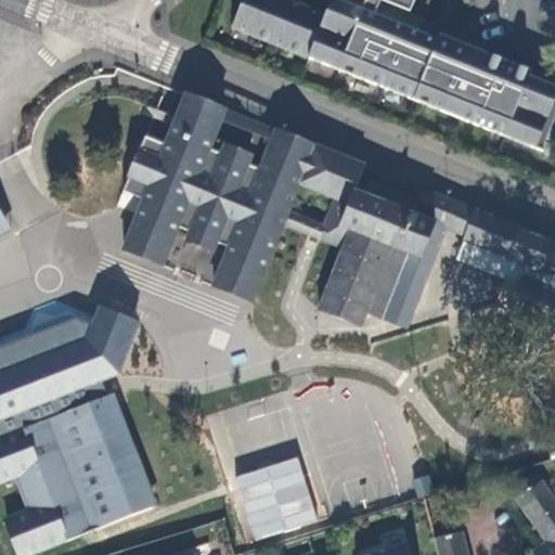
[(288,0),(242,0),(231,28),(541,152),(554,117),(554,106),(552,106),(554,99),(554,87),(529,77),(531,72),(485,53),(480,65),(466,60),(468,53),(335,0),(331,0),(325,15),(288,0)]
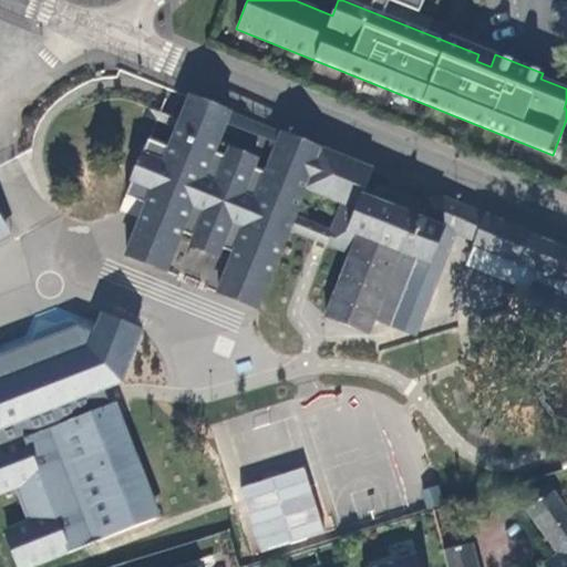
[(387,0),(413,11),(416,0),(387,0)]
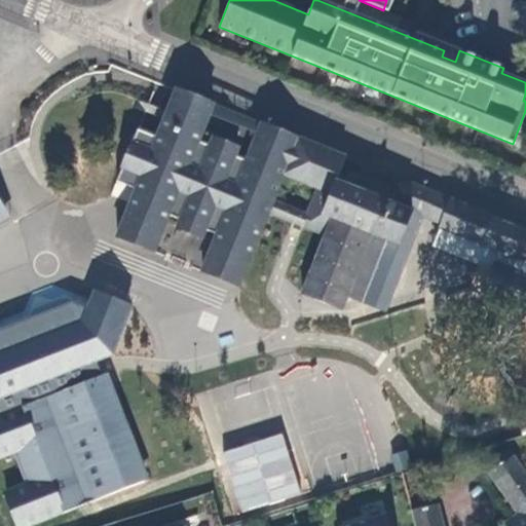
[(525,234),(525,230),(404,180),(393,204),(336,181),(345,158),(261,124),(247,161),(234,156),(237,148),(213,139),(210,146),(197,142),(213,105),(176,90),(157,138),(138,130),(122,168),(142,176),(117,237),(153,252),(168,216),(180,220),(177,228),(201,238),(204,230),(217,235),(201,271),(238,287),(268,213),(298,225),(326,236),(302,295),(341,311),(346,298),(361,304),(385,242),(399,248),(413,214),(441,225),(439,230),(483,248),(484,245),(499,251),(500,248),(519,256),(525,234)]
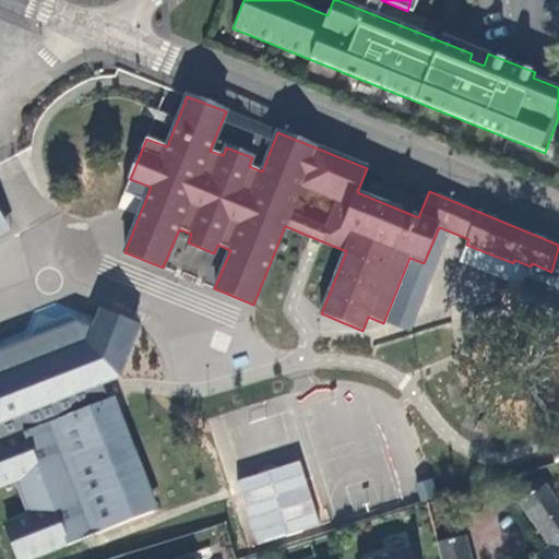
[(0,238),(11,232),(4,222),(0,224),(0,227),(1,229),(0,228),(0,238)]
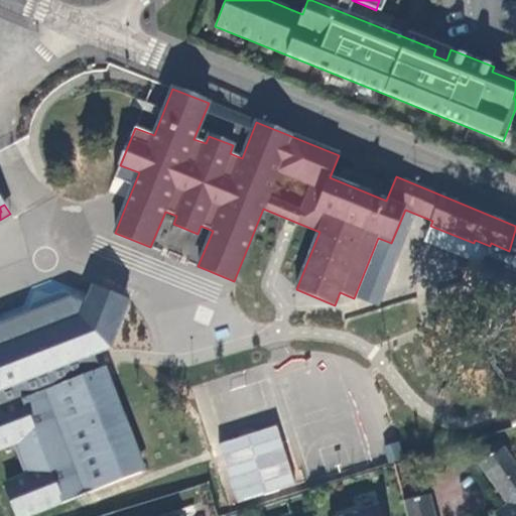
[(11,343),(29,378),(111,337),(93,301),(11,343)]
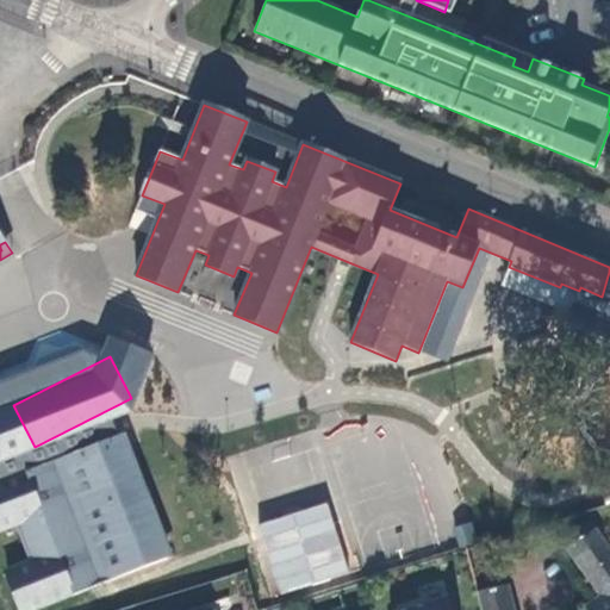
[(0,392),(0,443),(23,433),(1,392),(0,392)]
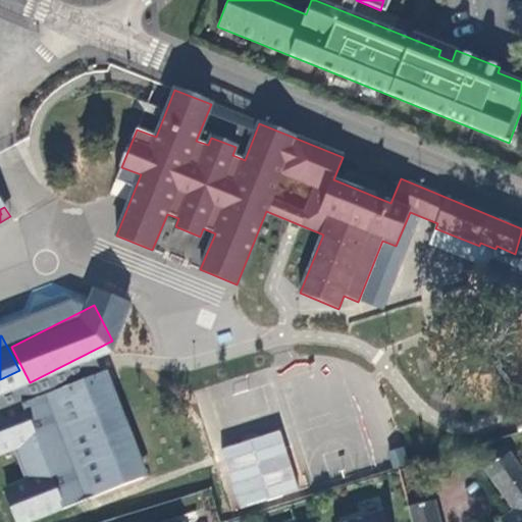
[(108,371),(46,396),(87,500),(148,475),(108,371)]
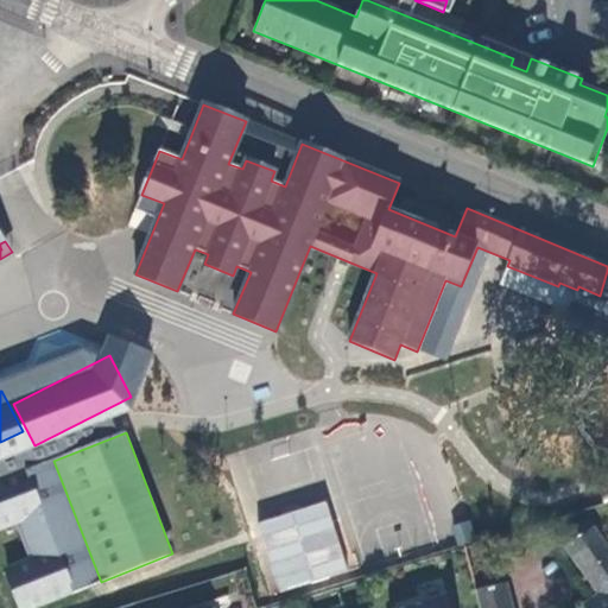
[(54,461),(40,466),(43,474),(48,473),(58,499),(54,501),(57,508),(54,510),(56,517),(63,513),(73,538),(65,540),(68,546),(71,545),(75,553),(78,551),(89,580),(86,581),(88,588),(101,582),(54,461)]
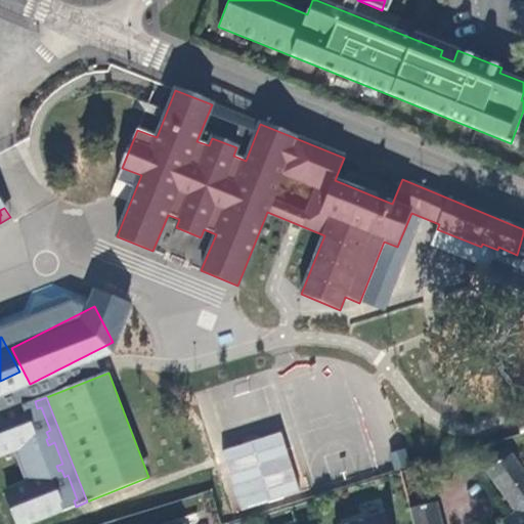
[(37,408),(35,401),(0,415),(0,456),(14,452),(27,483),(6,491),(18,523),(30,523),(76,507),(74,500),(77,499),(68,475),(64,477),(61,470),(58,471),(56,466),(62,464),(54,442),(48,445),(46,439),(49,438),(46,432),(50,430),(41,407),(37,408)]
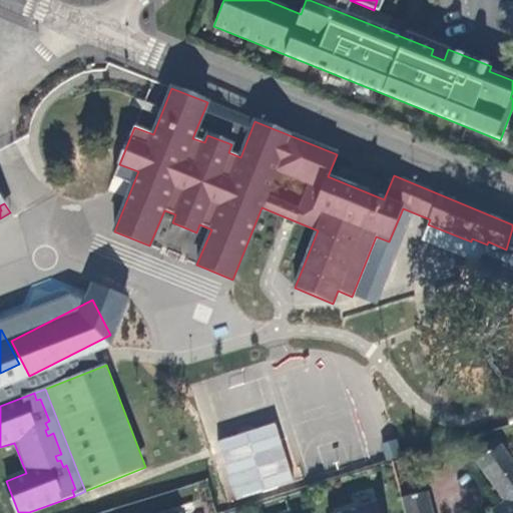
[(215,441),(234,500),(295,481),(275,422),(215,441)]
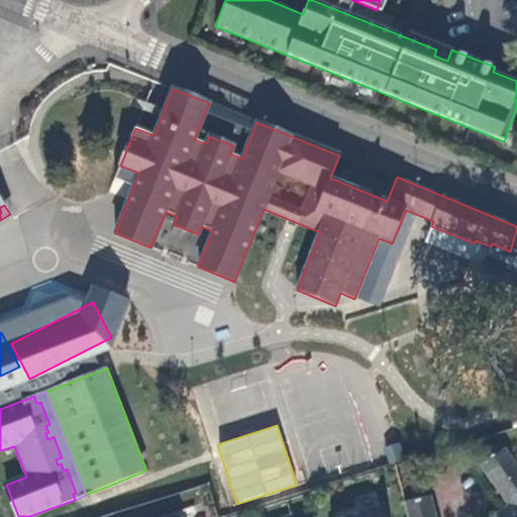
[(516,469),(516,464),(504,447),(479,466),(494,486),(516,469)]
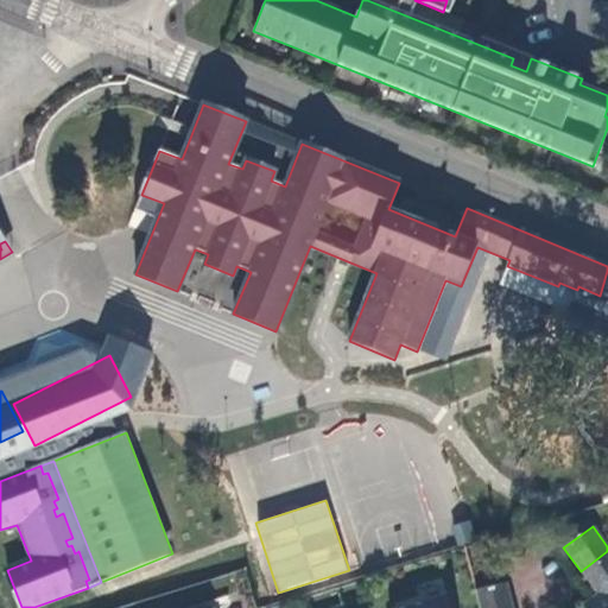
[(606,574),(607,577),(607,587),(583,606),(584,607),(607,607),(607,551),(581,571),(586,577),(589,581),(591,581),(596,580),(606,574)]
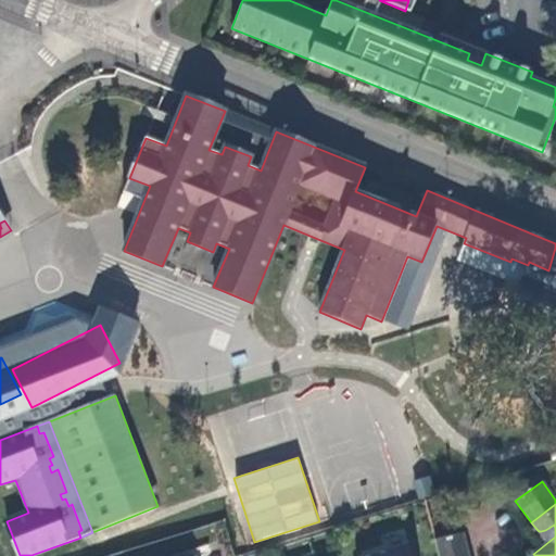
[(468,555),(463,534),(434,542),(438,555),(468,555)]
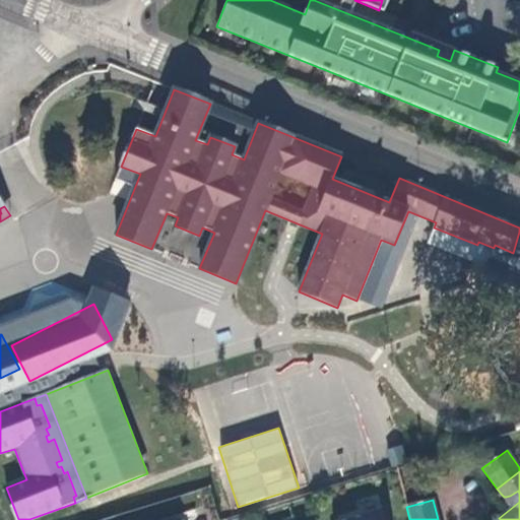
[(385,519),(383,510),(350,519),(385,519)]
